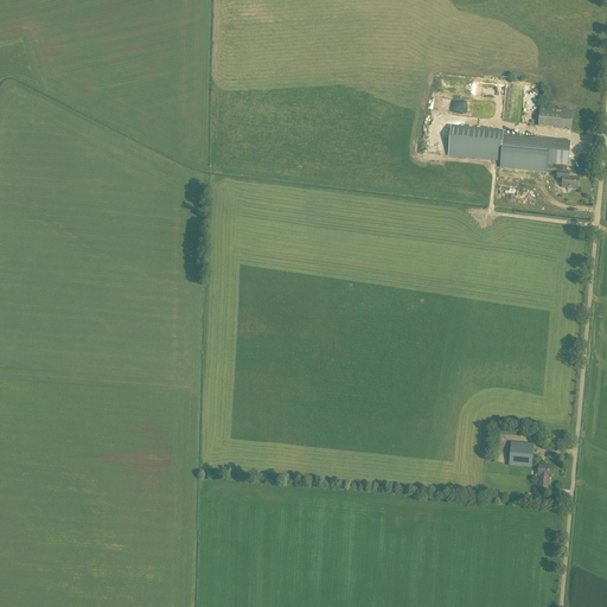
[(538,127),(572,129),(573,112),(541,108),(538,127)]
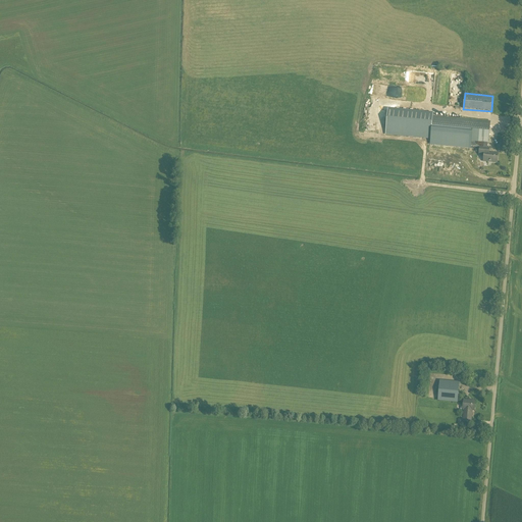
[(476,147),(479,148),(479,155),(484,155),(483,162),(498,163),(499,154),(489,153),(489,148),(487,148),(487,144),(488,144),(490,121),(458,118),(457,118),(448,117),(434,116),(432,116),(432,113),(388,109),(385,135),(425,138),(428,139),(430,139),(465,142),(470,143),(469,147),(470,147),(476,147)]
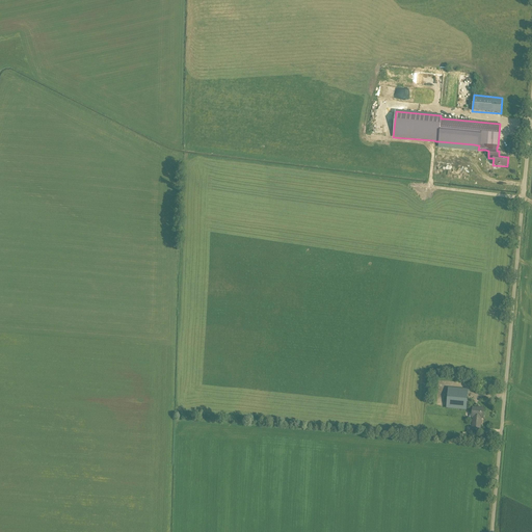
[(448,389),(446,408),(467,410),(469,390),(448,389)]
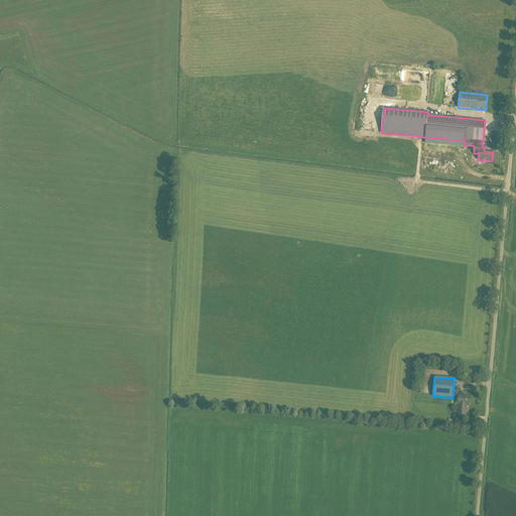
[(458,406),(459,406),(467,407),(470,407),(470,396),(459,395),(458,406)]
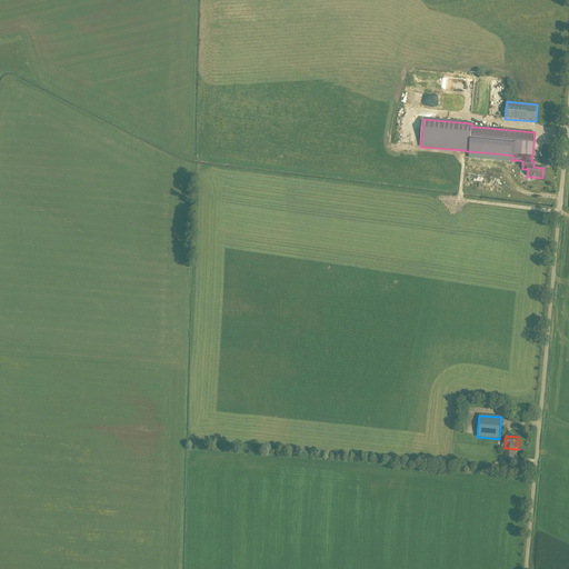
[(515,449),(506,448),(505,460),(513,461),(515,449)]
